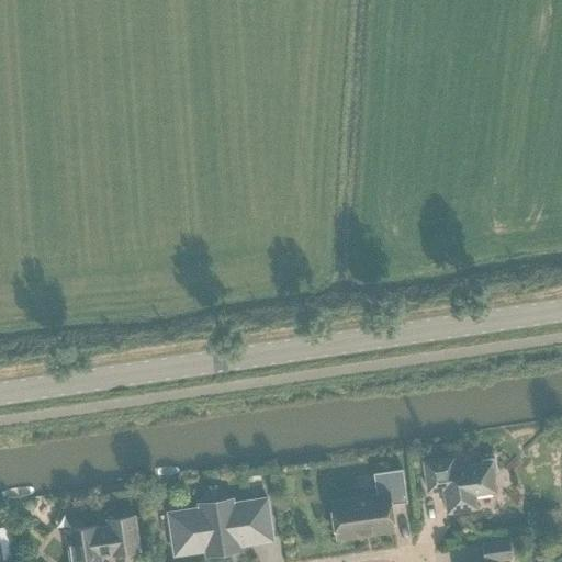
[(481,460),(482,464),(454,468),(453,458),(424,462),(428,492),(444,490),(447,514),(476,509),(474,495),(495,493),(493,472),(496,471),(494,459),(481,460)]
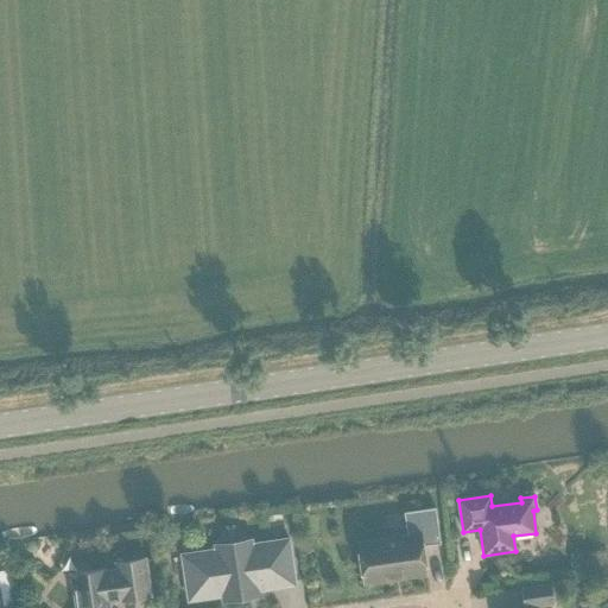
[(407,536),(358,543),(363,583),(426,574),(423,546),(441,544),(435,508),(404,513),(407,536)]
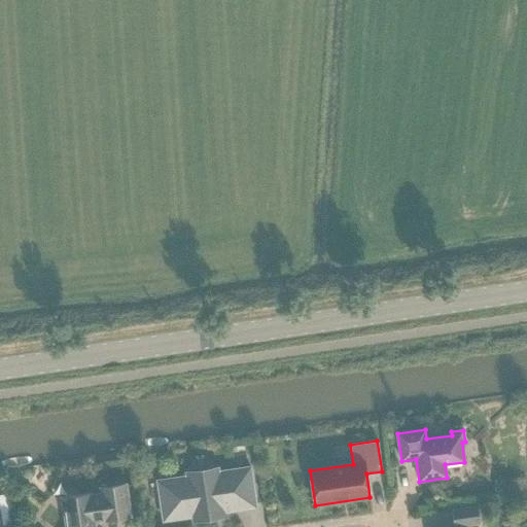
[(216,475),(216,469),(188,473),(189,479),(160,483),(165,519),(195,515),(195,519),(201,518),(204,520),(214,519),(216,516),(222,515),(221,507),(237,505),(237,508),(253,505),(248,469),(216,475)]
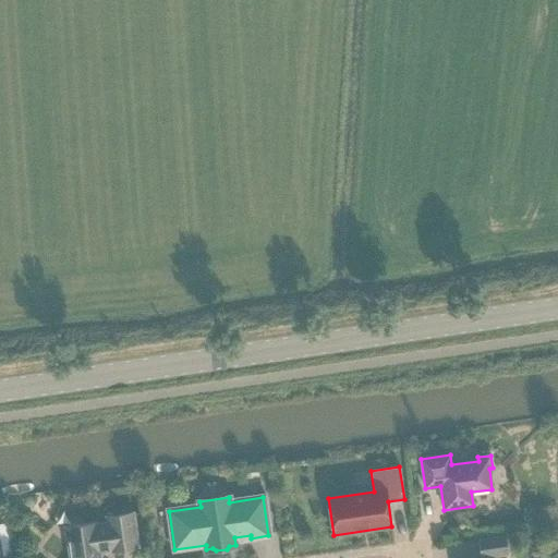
[(100,557),(100,553),(125,549),(138,547),(133,511),(105,516),(106,523),(96,524),(96,522),(65,526),(69,557),(100,557)]
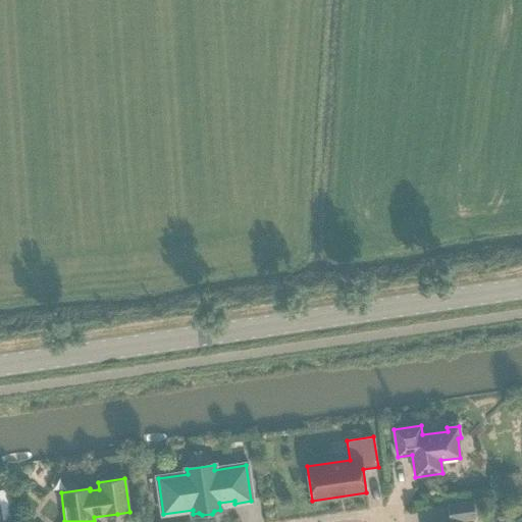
[(475,518),(472,502),(449,506),(451,521),(475,518)]
